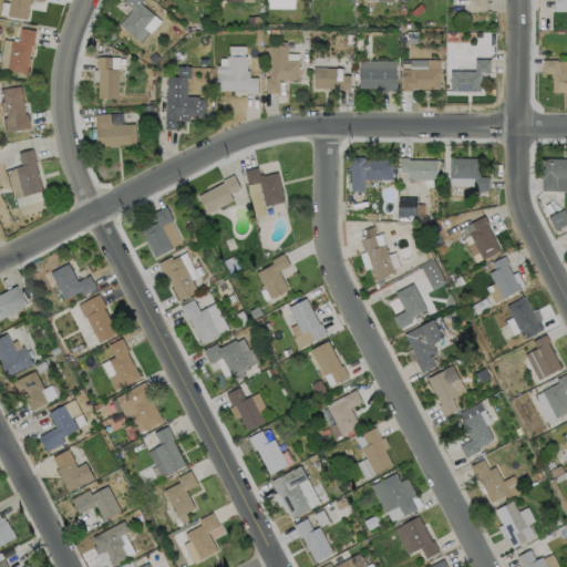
[(28,0),(27,18),(7,14),(9,0),(28,0)]
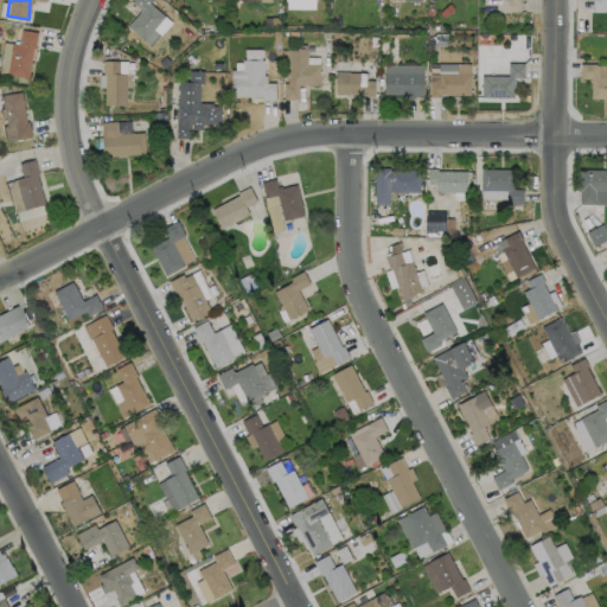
[(159,34),(149,45),(127,25),(141,8),(132,0),(151,0),(149,2),(164,16),(153,29),(159,34)]
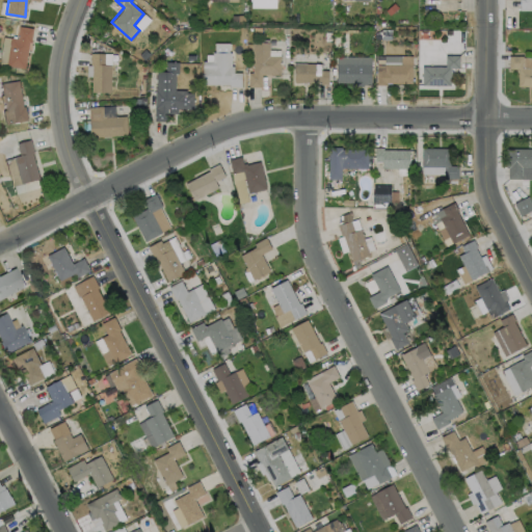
[(250,0),(251,7),(277,8),(277,0),(250,0)]
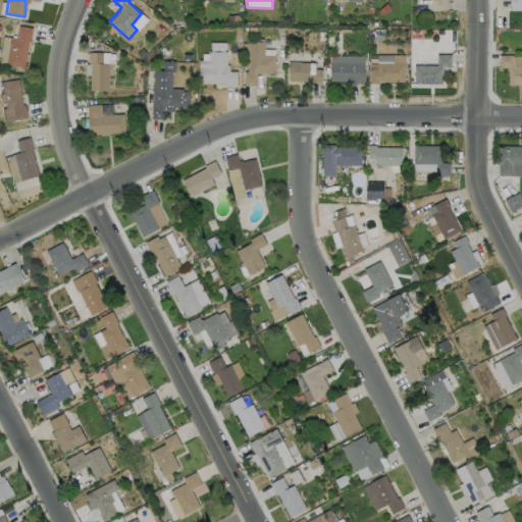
[(32,28),(30,41),(28,41),(23,66),(6,63),(10,37),(16,37),(18,25),(32,28)]
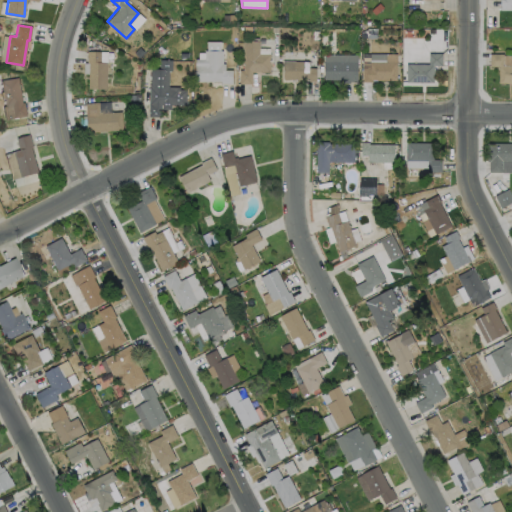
[(270,53),(270,71),(252,71),(252,83),(239,83),(239,69),(243,69),(243,40),(259,40),(259,53),(270,53)]
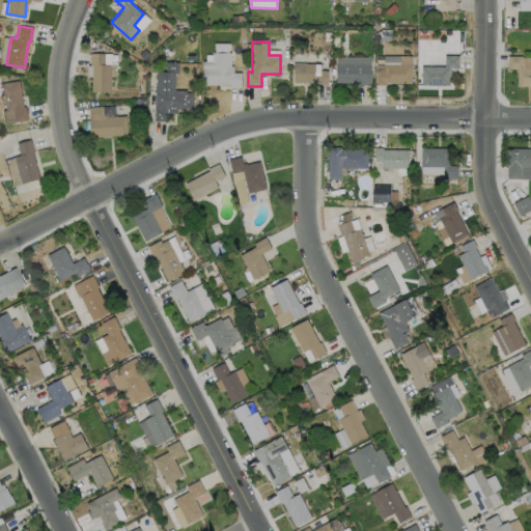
[(110,64),(110,91),(91,91),(91,64),(90,64),(90,52),(104,52),(104,64),(110,64)]
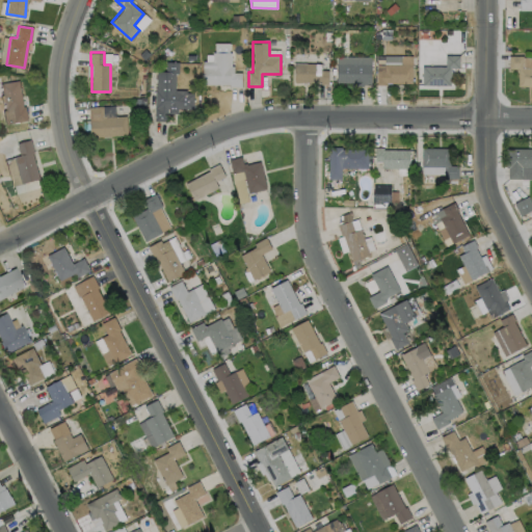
[(231,52),(231,65),(233,65),(233,72),(241,72),(241,85),(230,85),(230,84),(203,84),(203,60),(212,60),(212,52),(231,52)]
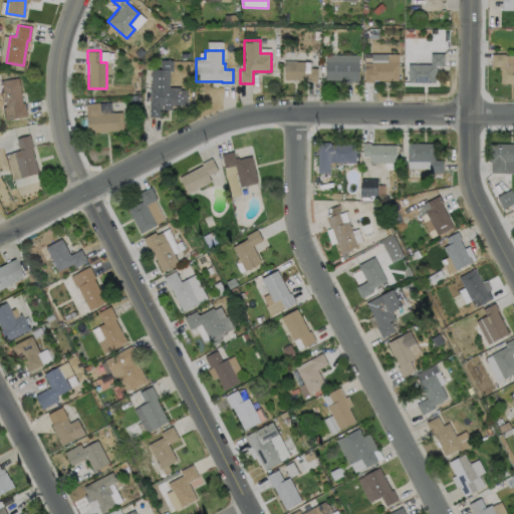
[(443,52),(443,65),(435,64),(434,81),(408,81),(408,63),(430,63),(430,52),(443,52)]
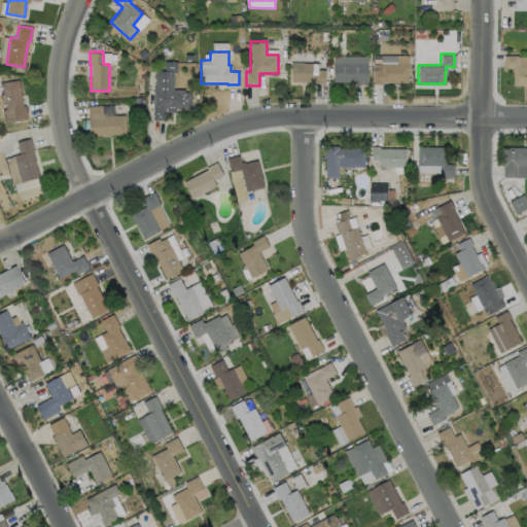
[(408,64),(408,82),(381,81),(381,83),(372,83),(373,69),(380,70),(380,55),(396,55),(396,64),(408,64)]
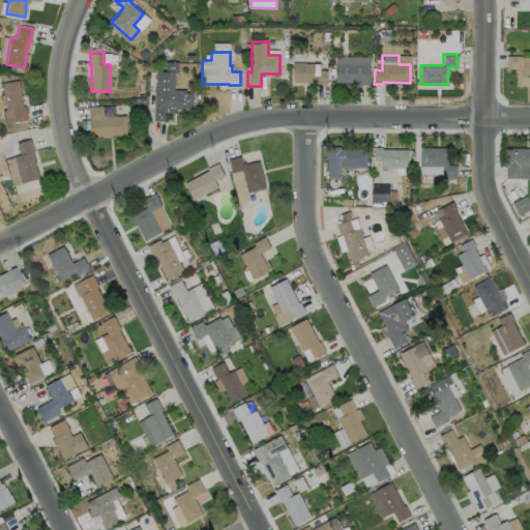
[(529,66),(529,85),(514,85),(516,68),(506,68),(506,55),(521,55),(521,66),(529,66)]
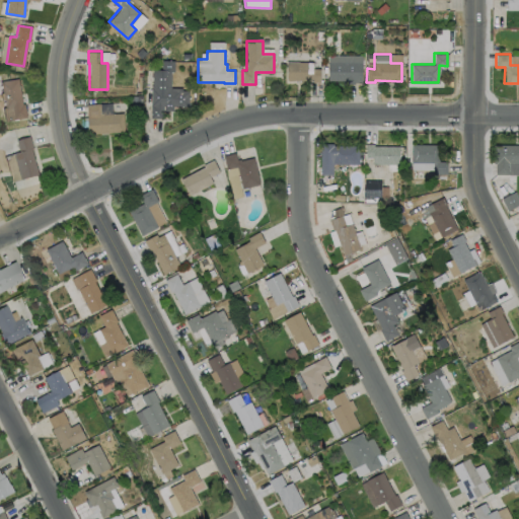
[(361,55),(361,82),(351,82),(351,80),(327,80),(327,55),(361,55)]
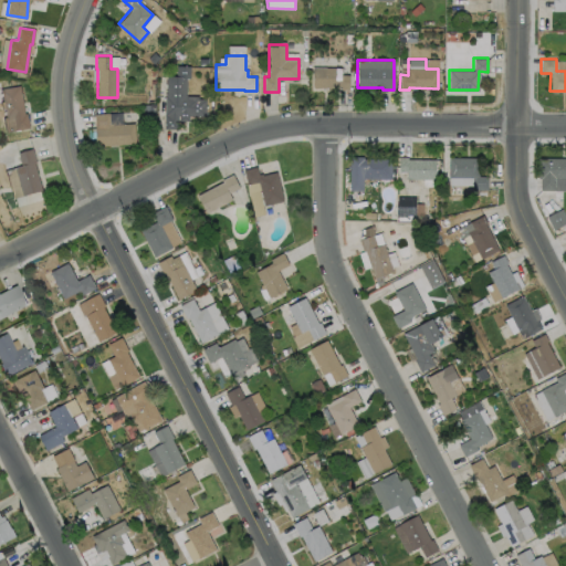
[(189,65),(189,77),(186,77),(186,95),(198,95),(198,97),(205,98),(205,115),(188,115),(188,119),(178,119),(178,115),(177,115),(177,128),(164,128),(164,93),(165,93),(166,75),(176,75),(176,65),(189,65)]
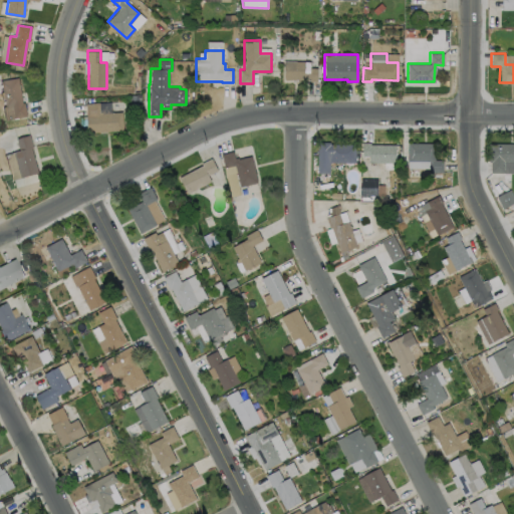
[(316,67),(316,80),(309,80),(309,78),(283,78),(283,60),(309,60),(309,67),(316,67)]
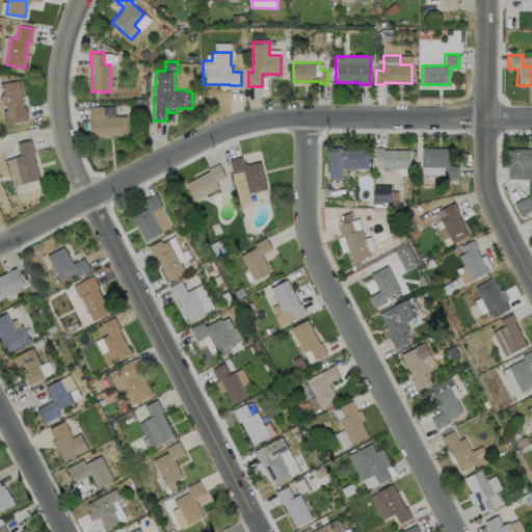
[(0,83),(18,80),(23,106),(25,106),(27,120),(4,124),(2,110),(4,109),(0,83)]
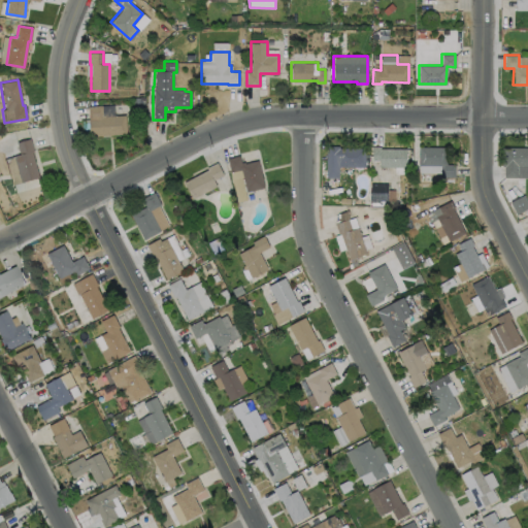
[(101,104),(102,116),(125,114),(126,133),(90,135),(88,105),(101,104)]
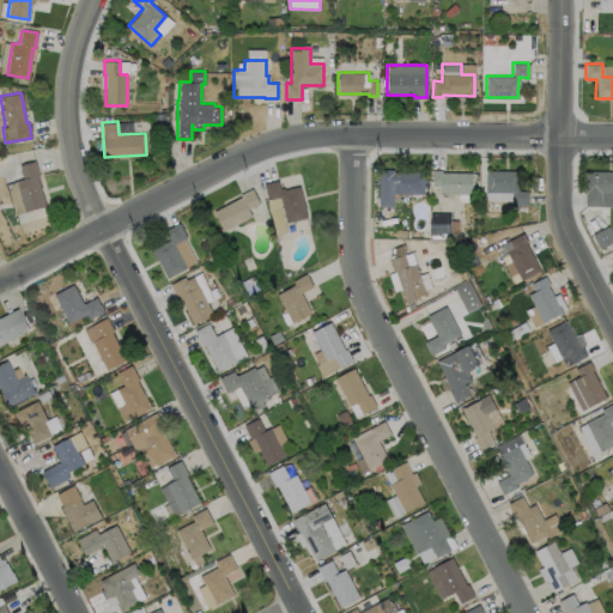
[(44,205),(24,211),(14,181),(23,178),(18,164),(35,159),(38,175),(36,175),(44,205)]
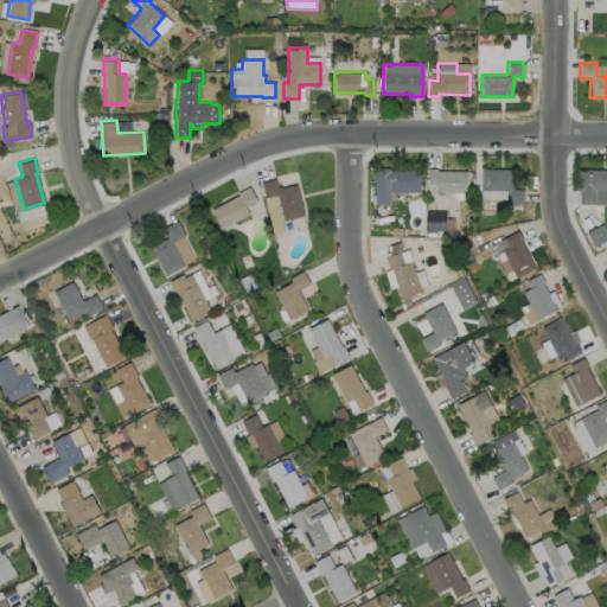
[(420,170),(420,191),(389,191),(389,204),(375,204),(375,167),(389,167),(389,170),(420,170)]
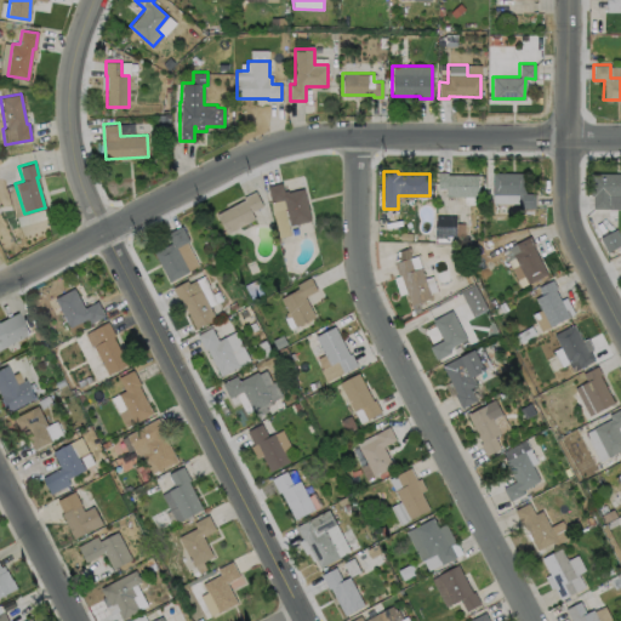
[(477,174),(477,195),(445,195),(445,188),(437,188),(437,171),(446,171),(446,174),(477,174)]
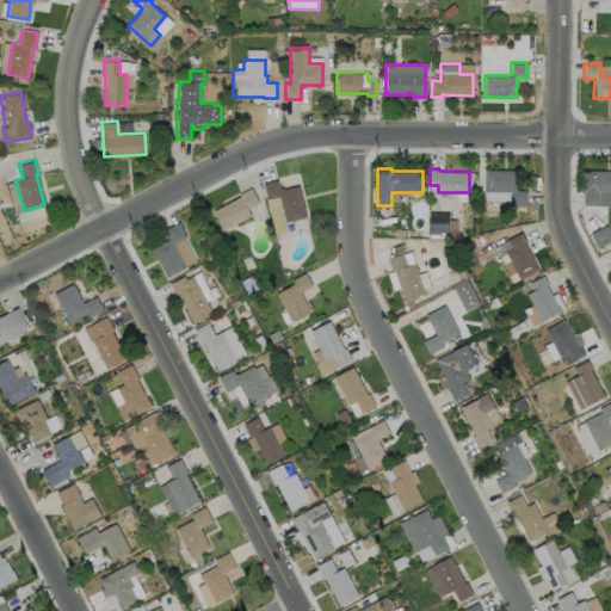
[(526,190),(526,204),(511,204),(511,191),(483,191),(483,170),(517,170),(517,190),(526,190)]
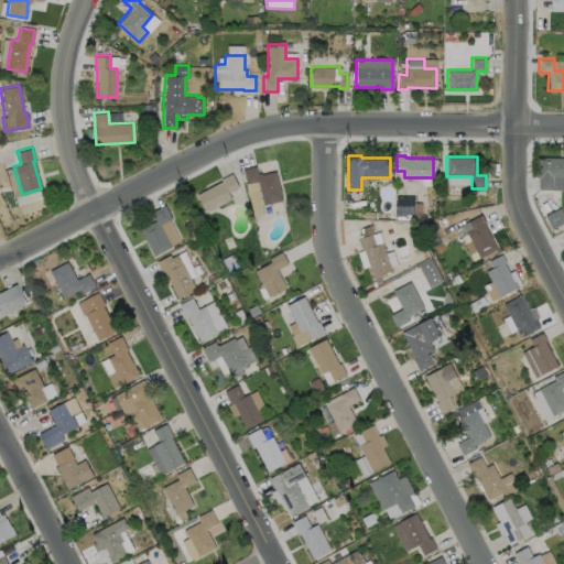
[(563,158),(563,188),(538,188),(538,177),(535,177),(535,158),(563,158)]
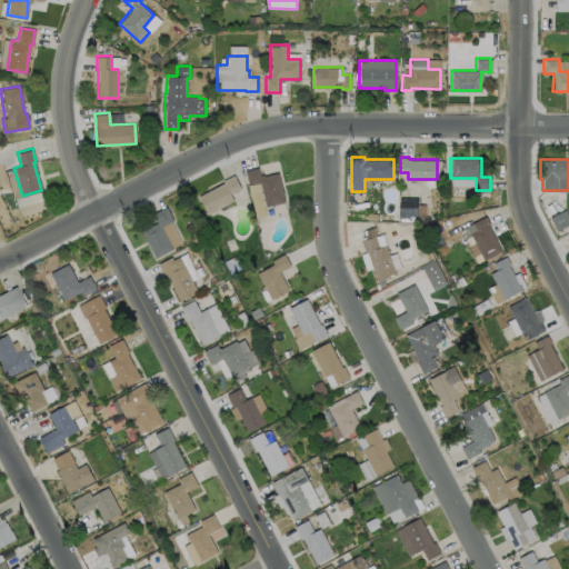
[(258,167),(259,175),(262,173),(263,176),(278,172),(285,201),(265,206),(259,182),(248,185),(245,170),(258,167)]
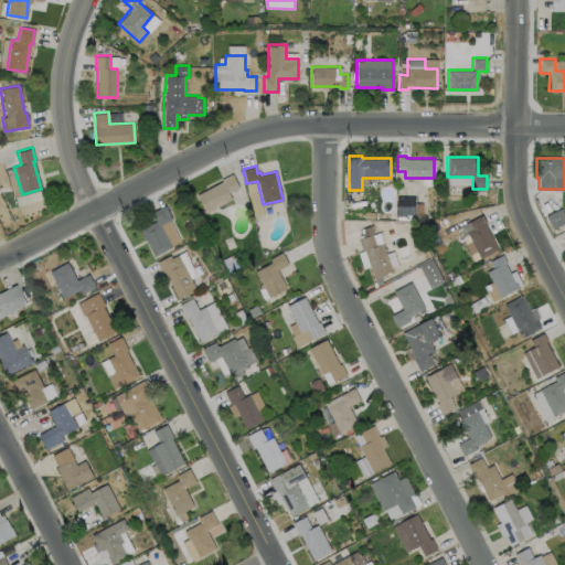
[(232,199),(205,212),(195,194),(222,181),(221,179),(232,173),(238,187),(228,192),(232,199)]
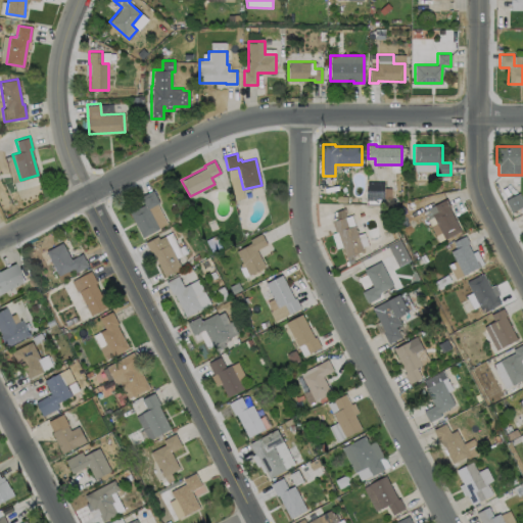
[(368,198),(384,198),(383,183),(367,183),(368,198)]
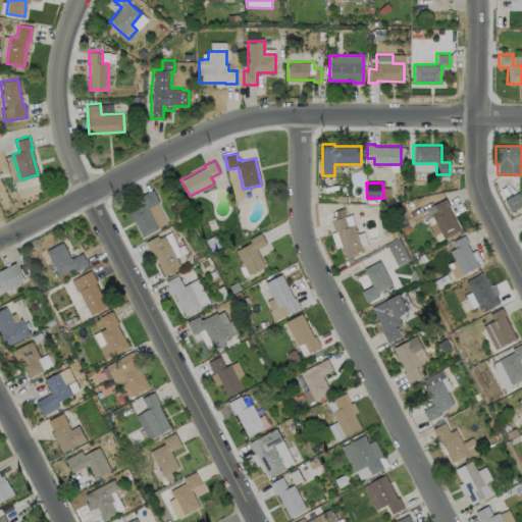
[(166,222),(142,236),(128,211),(144,204),(140,195),(152,189),(158,202),(156,203),(166,222)]
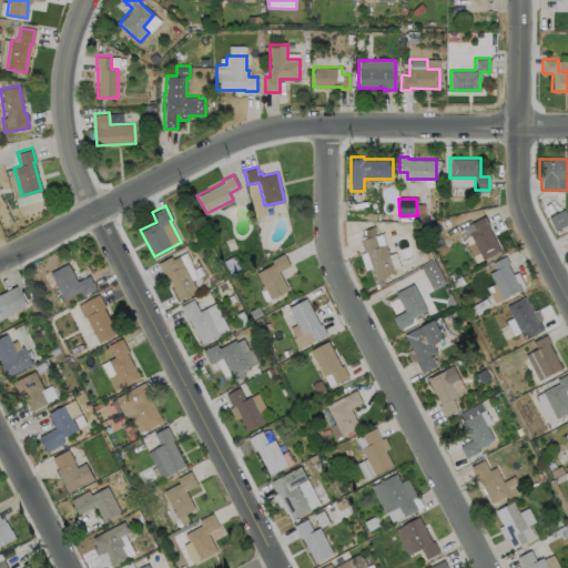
[(555,231),(567,224),(567,219),(564,210),(548,217),(555,231)]
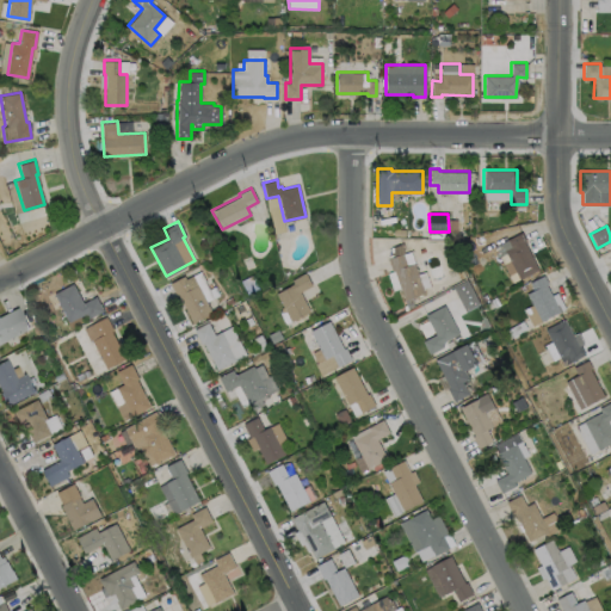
[(538,269),(518,279),(504,250),(511,246),(506,239),(520,232),(525,241),(524,241),(538,269)]
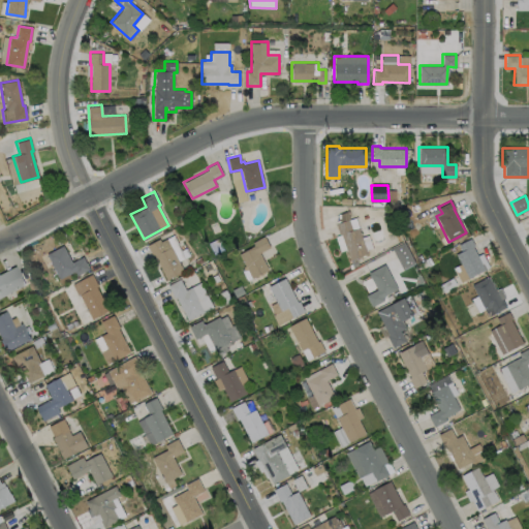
[(348,219),(351,229),(359,227),(367,253),(349,259),(341,234),(339,235),(335,223),(348,219)]
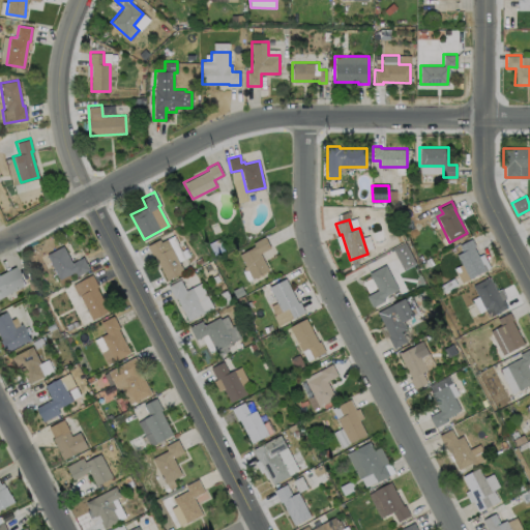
[(268,269),(252,278),(239,254),(255,245),(253,242),(264,236),(270,247),(260,253),(268,269)]
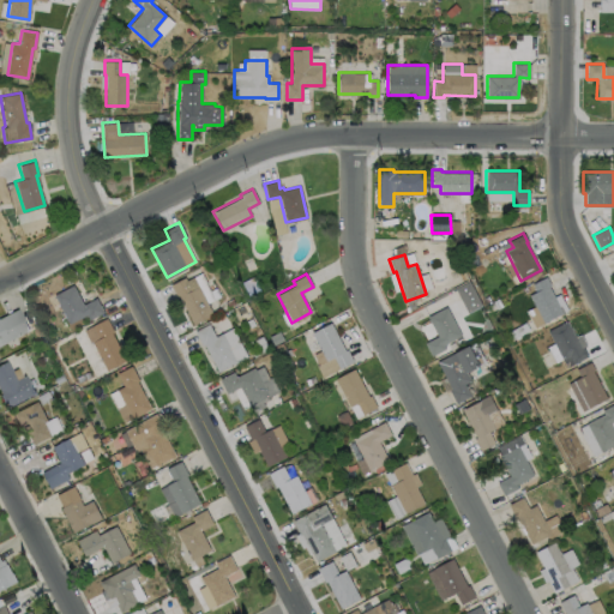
[(193,276),(198,286),(212,314),(193,324),(180,296),(176,298),(170,284),(185,277),(186,280),(193,276)]
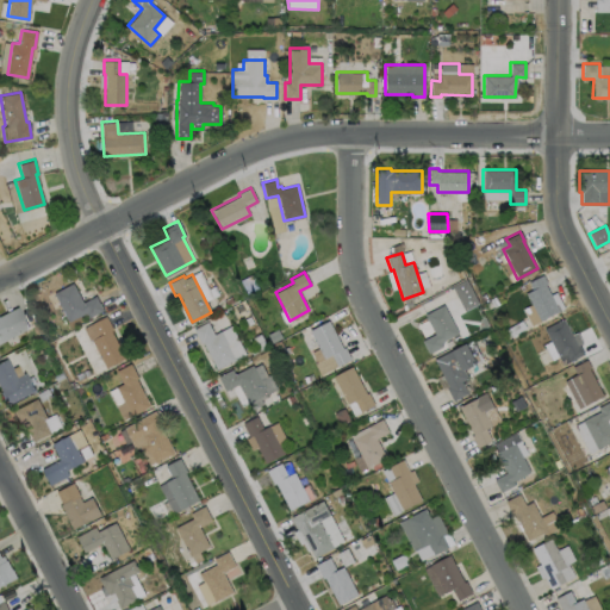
[(559,310),(539,321),(526,292),(533,288),(528,281),(542,274),(547,282),(546,282),(559,310)]
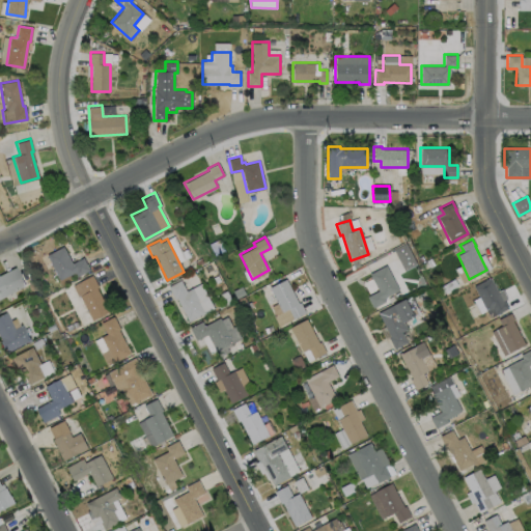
[(416,266),(407,244),(394,249),(403,271),(416,266)]
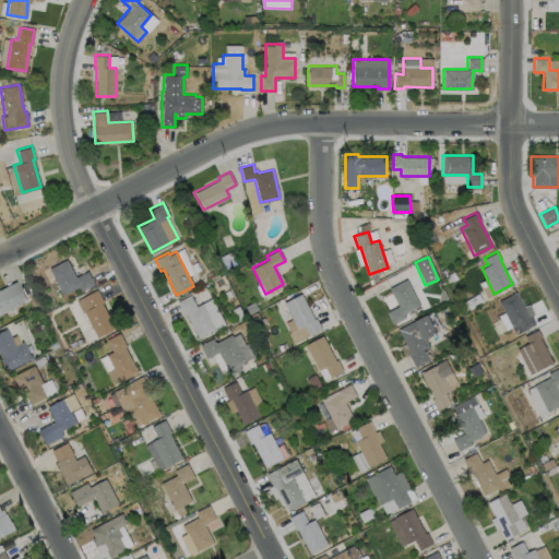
[(66,258),(75,276),(86,270),(94,283),(81,290),(78,285),(62,294),(48,268),(66,258)]
